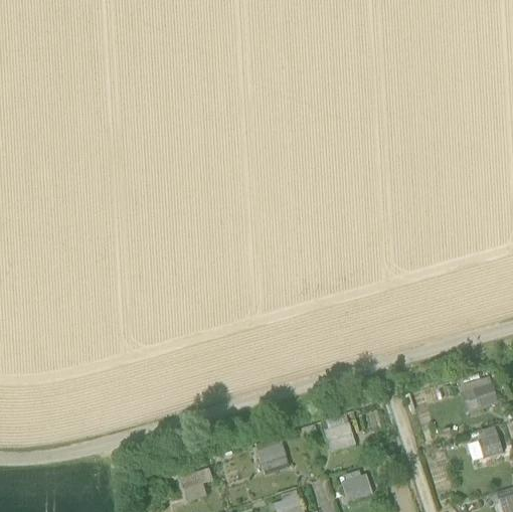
[(491,375),(461,382),(466,409),(497,402),(491,375)]
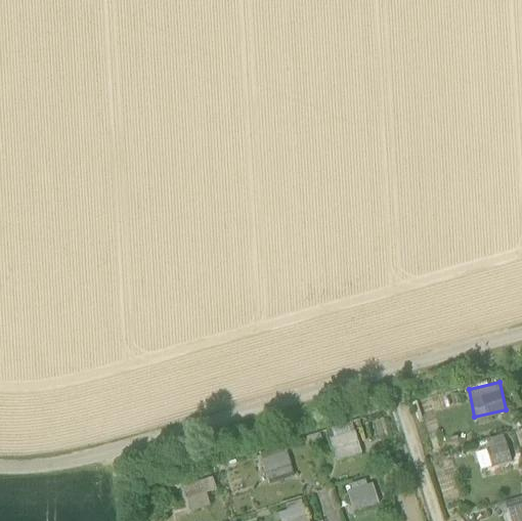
[(338,459),(362,452),(354,420),(330,427),(338,459)]
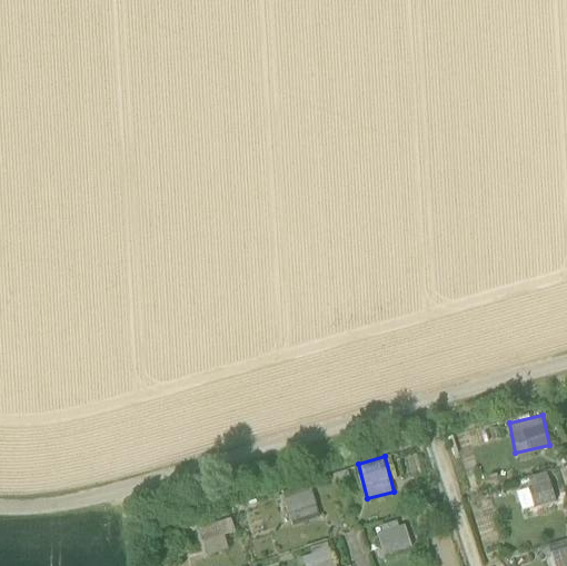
[(534,503),(553,498),(547,470),(527,475),(534,503)]
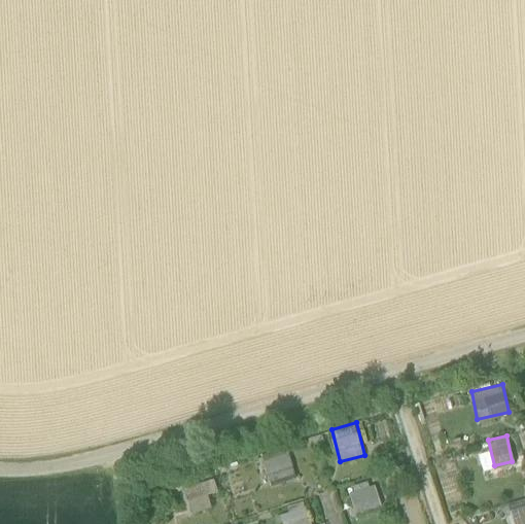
[(269,482),(295,474),(289,453),(263,461),(269,482)]
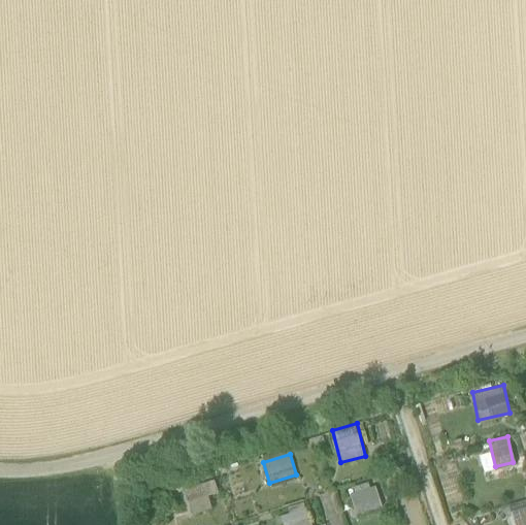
[(348,489),(356,509),(381,499),(372,479),(348,489)]
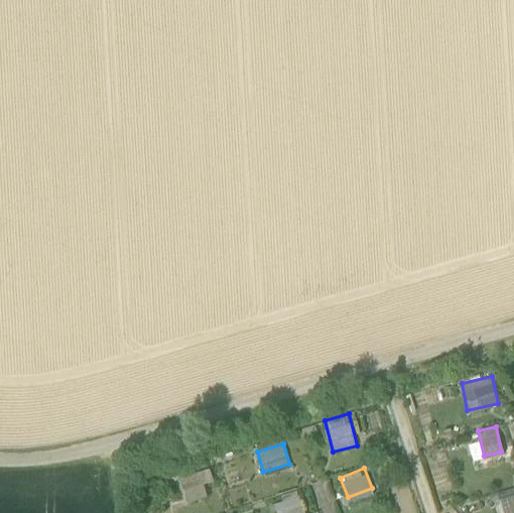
[(185,501),(208,497),(205,483),(214,481),(212,470),(181,475),(185,501)]
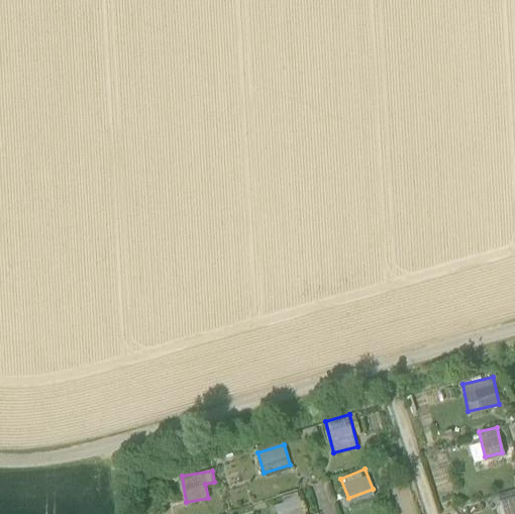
[(278,513),(306,513),(299,494),(275,503),(278,513)]
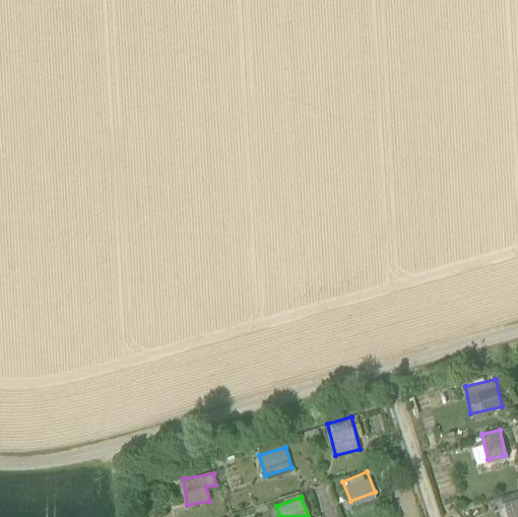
[(517,497),(501,503),(506,516),(517,516),(517,497)]
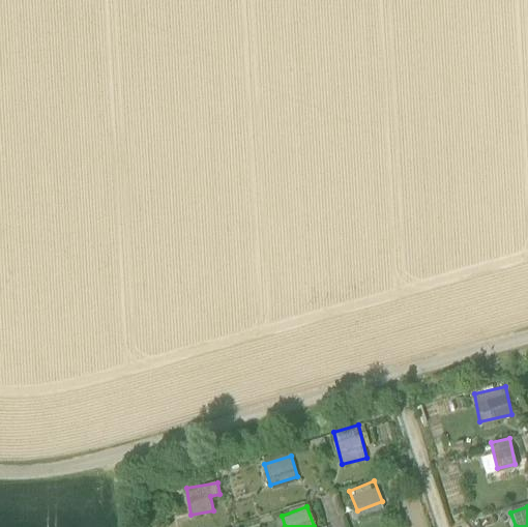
All buildings are outlined.
